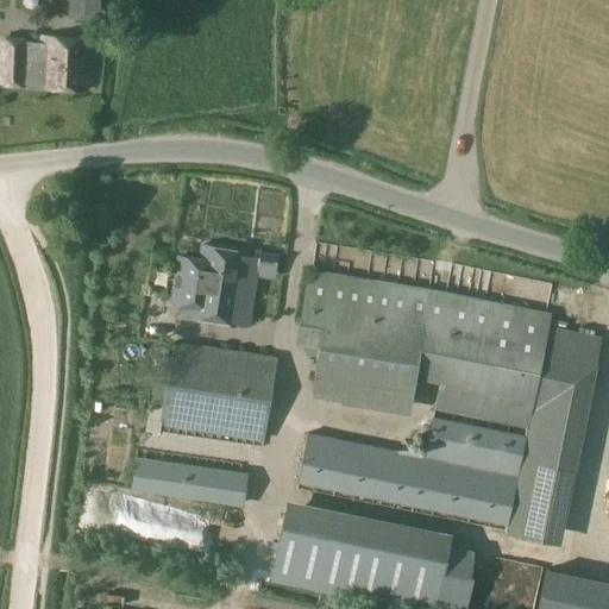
[(42,37),(41,44),(1,42),(0,62),(0,85),(24,87),(24,85),(38,86),(38,88),(87,90),(89,41),(42,37)]
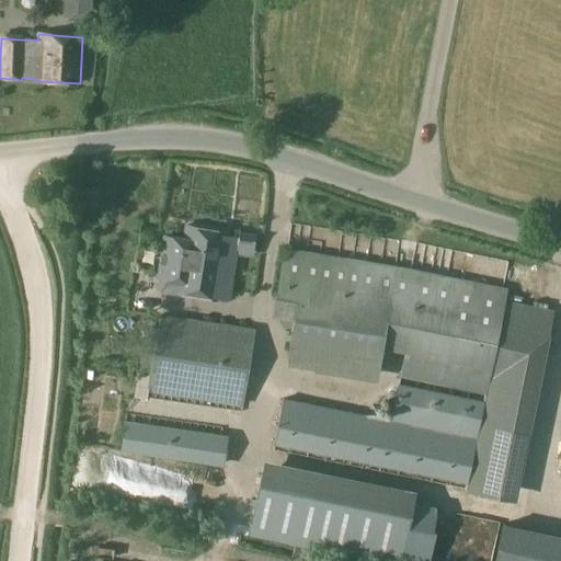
[(163,236),(156,279),(161,281),(159,292),(178,295),(215,301),(217,290),(219,290),(225,253),(230,254),(231,244),(226,243),(228,232),(186,226),(184,239),(163,236)]
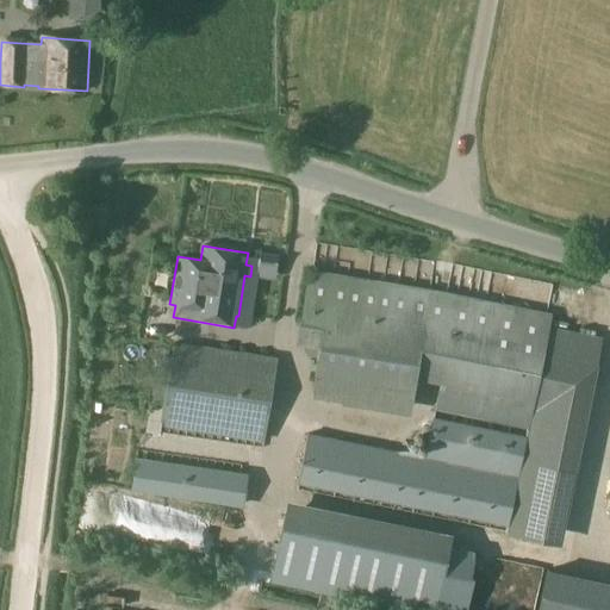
[(422,341),(429,291),(306,272),(297,343),(318,346),(321,325),(422,341)]
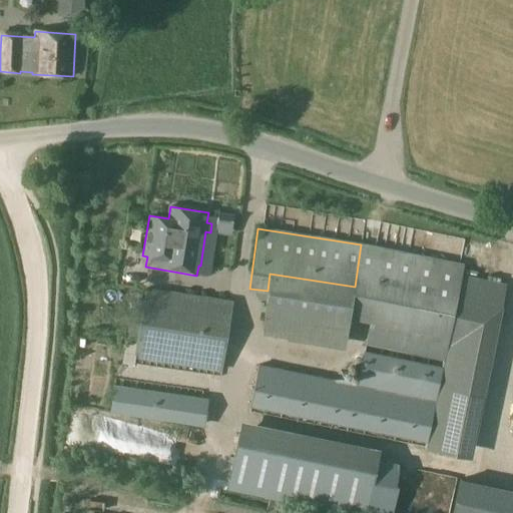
[(355,287),(350,319),(369,323),(365,345),(444,361),(463,265),(361,243),(361,244),(355,287)]
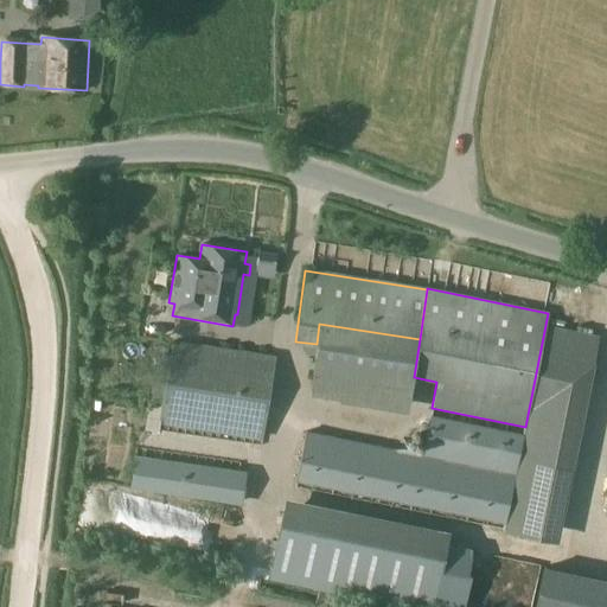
[(319,324),(317,344),(310,400),(408,416),(414,377),(420,339),(319,324)]
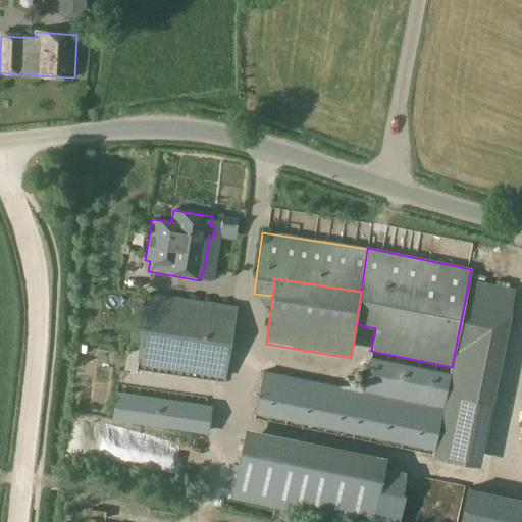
[(237,307),(148,293),(137,365),(225,378),(237,307)]
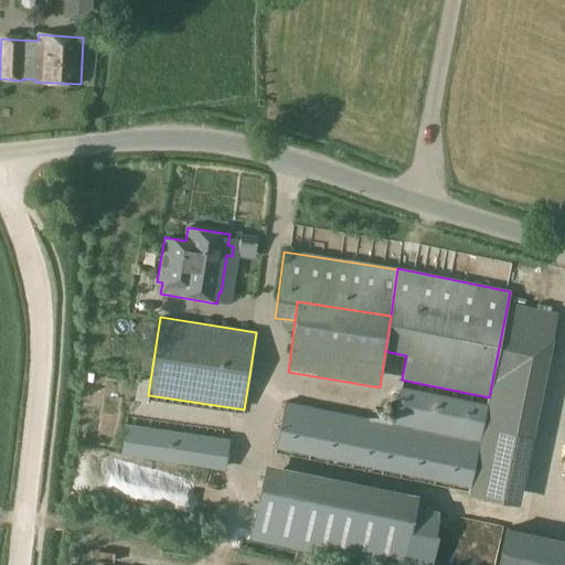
[(402,380),(393,423),(284,402),(274,455),(469,494),(489,397),(402,380)]
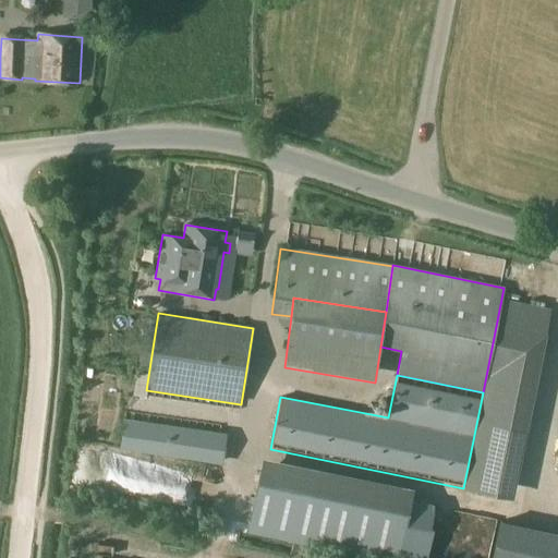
[(226,433),(123,419),(119,451),(221,465),(226,433)]
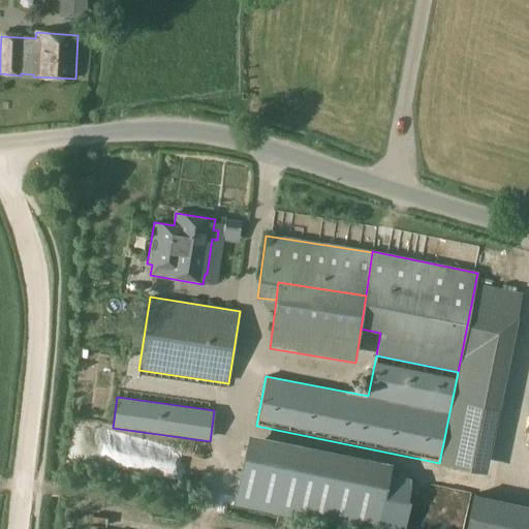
[(230,457),(324,472),(329,450),(234,435),(230,457)]
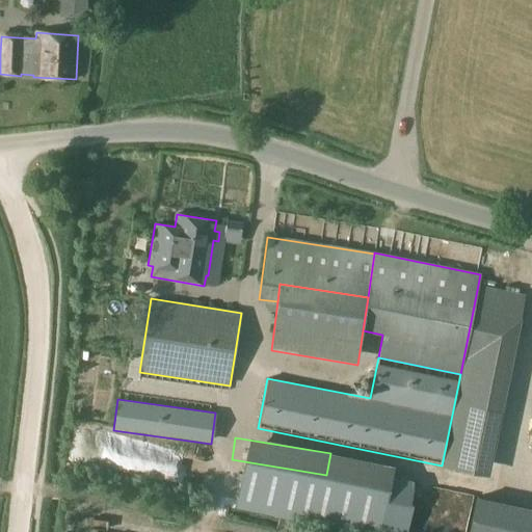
[(371,497),(373,484),(231,461),(223,504),(268,511),(268,506),(397,527),(401,502),(371,497)]
